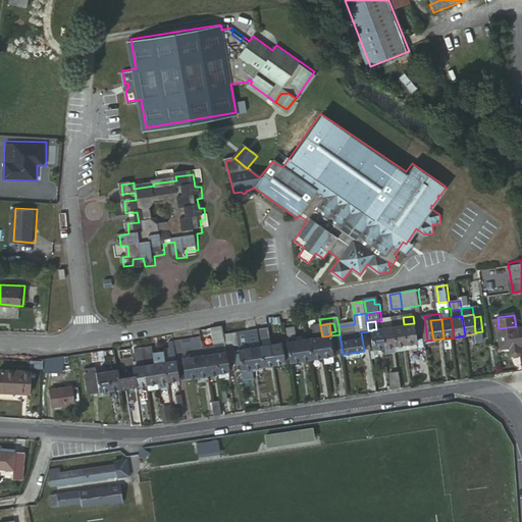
[(414,323),(404,324),(407,344),(417,343),(414,323)]
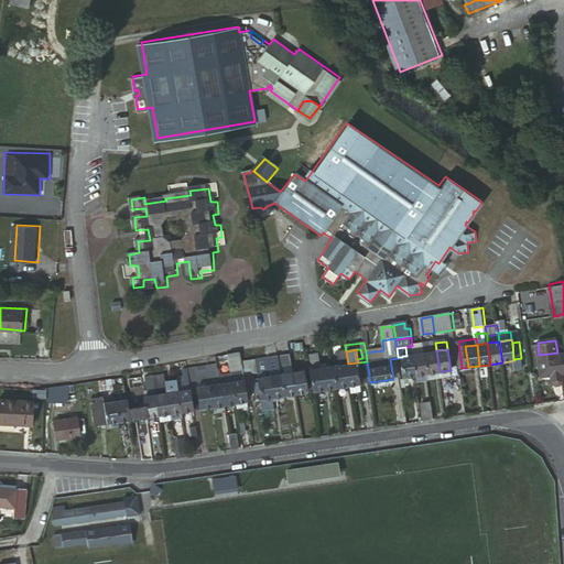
[(230,351),(231,361),(243,360),(241,350),(230,351)]
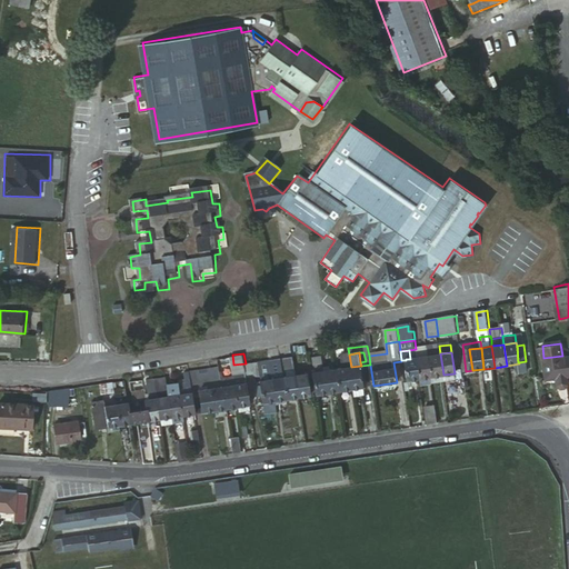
[(443,375),(440,353),(433,355),(430,356),(432,377),(443,375)]
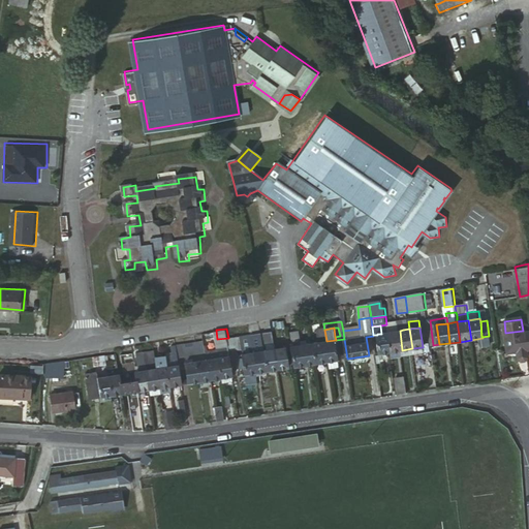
[(508,351),(519,350),(528,348),(528,329),(523,331),(505,333),(508,351)]
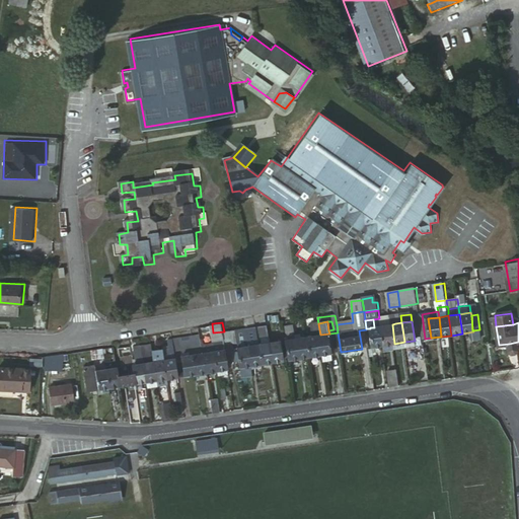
[(313,337),(318,336),(320,335),(318,323),(311,323),(313,337)]
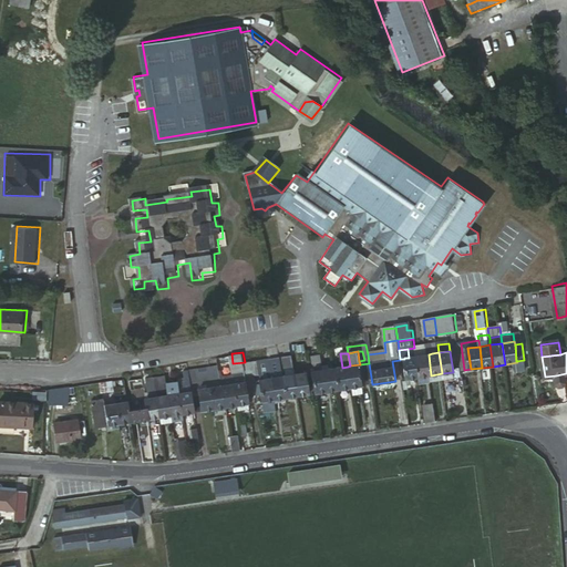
[(431,375),(429,354),(423,356),(415,357),(419,377),(431,375)]
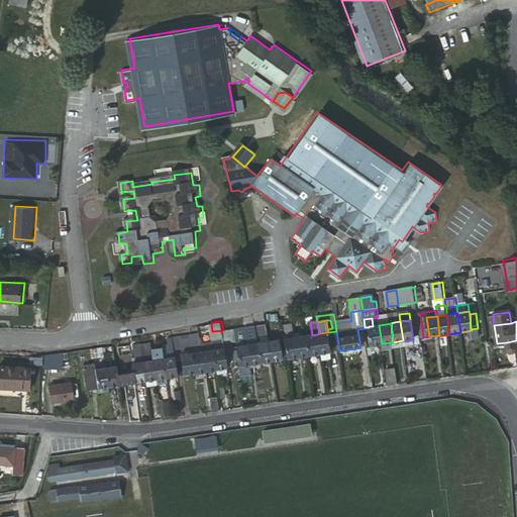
[(270,341),(269,336),(267,324),(260,326),(263,342),(270,341)]
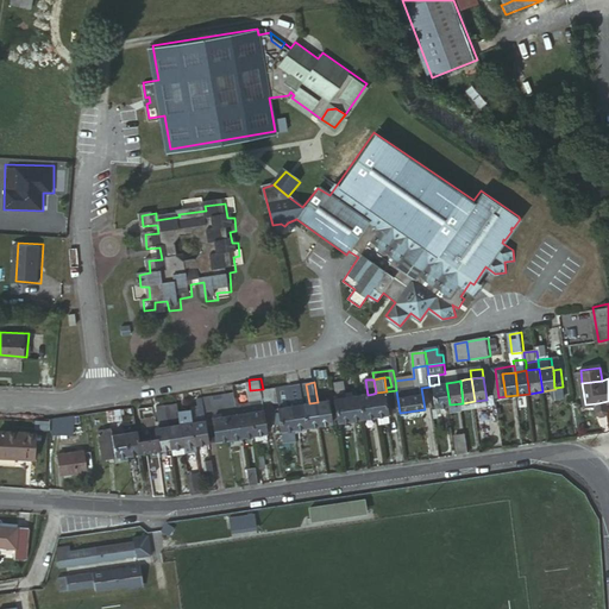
[(336,383),(339,399),(349,397),(346,382),(336,383)]
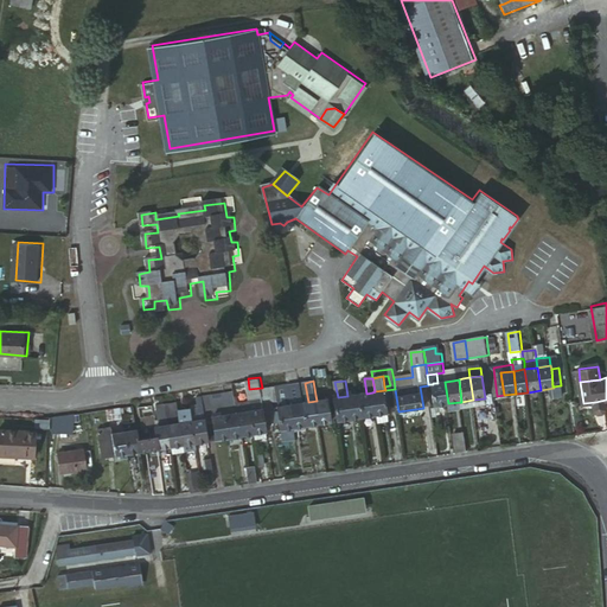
[(436,406),(448,403),(445,382),(438,383),(433,383),(433,384),(436,406)]
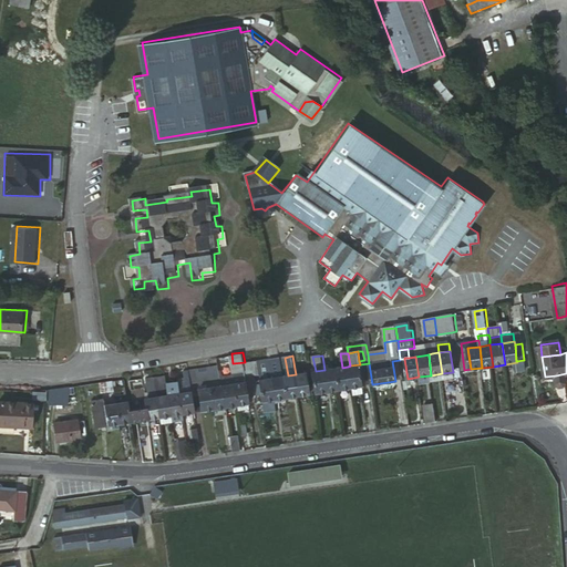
[(271,375),(271,378),(284,375),(281,358),(269,359),(271,375)]
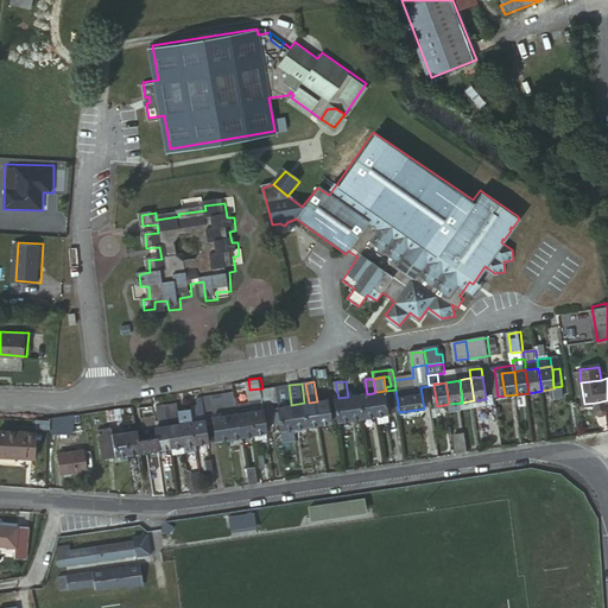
[(263,388),(265,406),(291,403),(289,385),(263,388)]
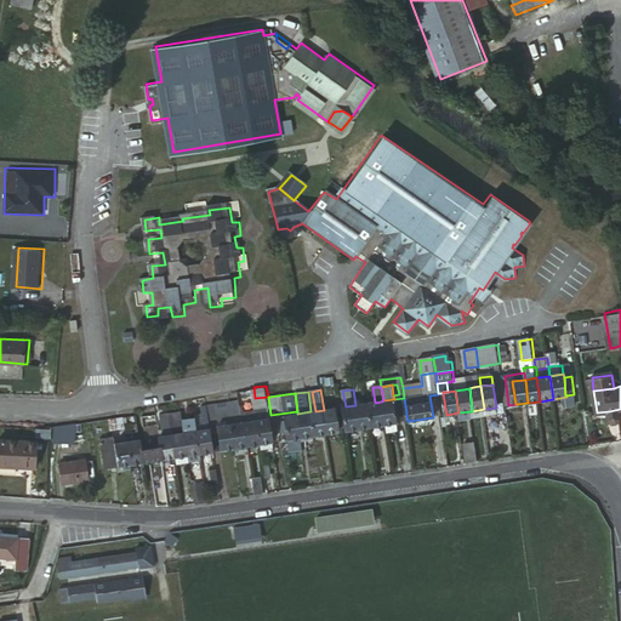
[(268,397),(255,398),(257,409),(258,420),(271,419),(271,415),(268,397)]
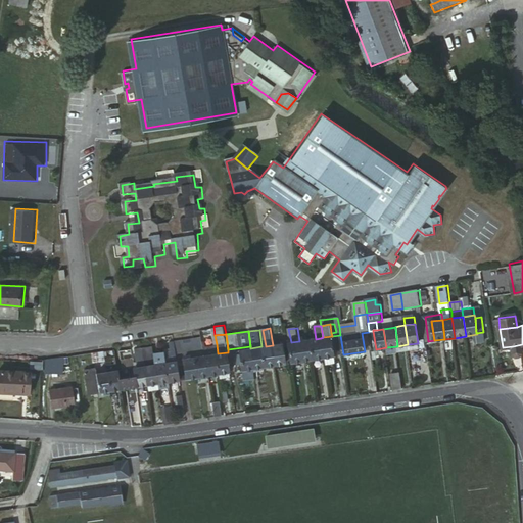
[(193,343),(195,358),(207,355),(205,345),(204,336),(192,338),(193,343)]
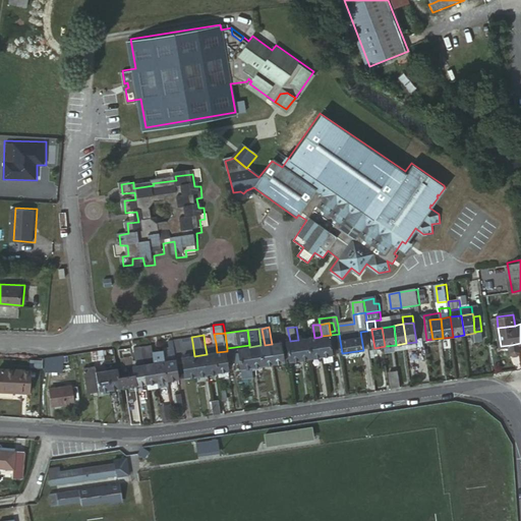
[(320,337),(323,356),(325,356),(334,354),(331,335),(322,336),(320,337)]
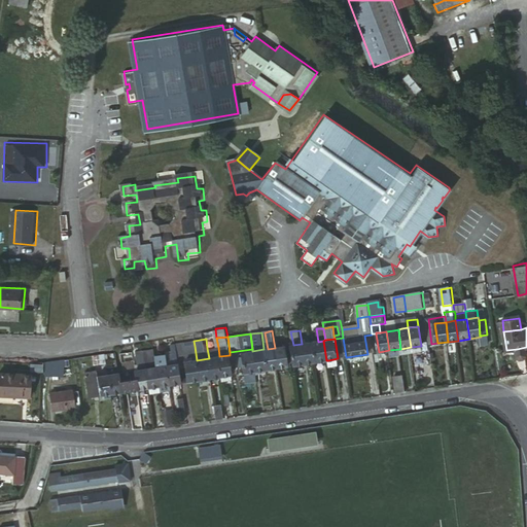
[(312,342),(315,362),(326,360),(323,341),(318,342),(312,342)]
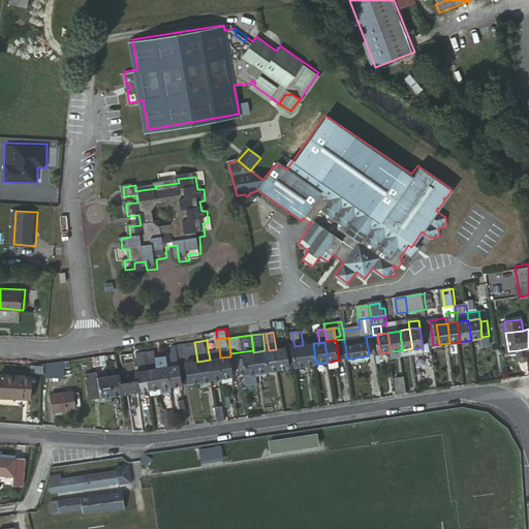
[(294,367),(316,364),(313,343),(303,345),(294,346),(291,346),(294,367)]
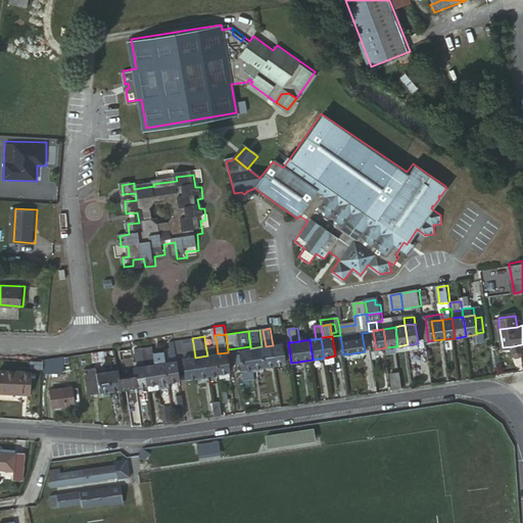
[(186,340),(176,341),(178,353),(188,351),(188,355),(186,355),(186,359),(195,358),(193,343),(187,344),(186,340)]
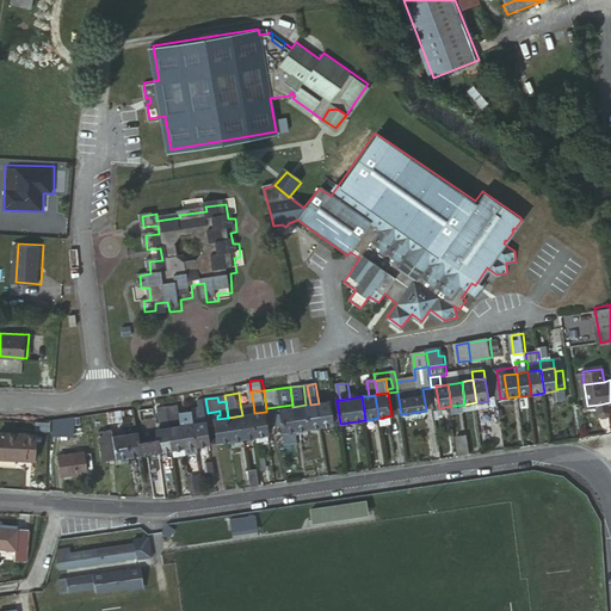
[(199,409),(192,411),(193,413),(195,423),(198,446),(213,444),(209,421),(209,420),(208,413),(205,399),(198,400),(199,409)]
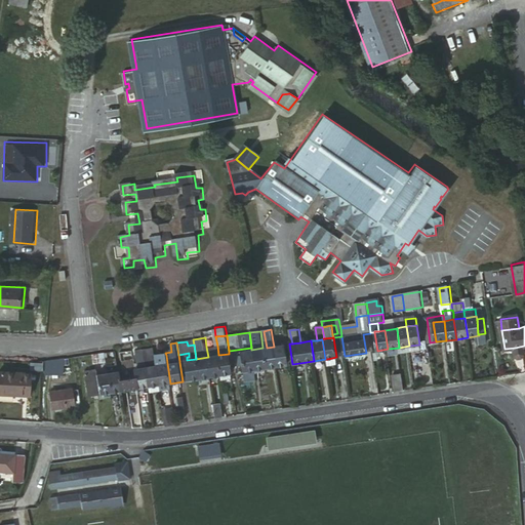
[(274,347),(277,366),(287,365),(284,345),(274,347)]
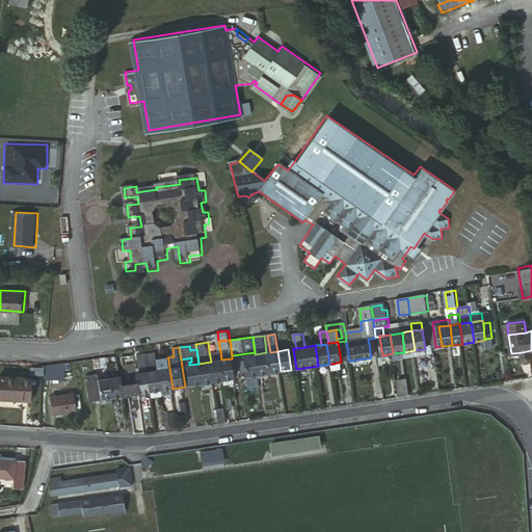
[(220,350),(209,351),(211,362),(221,360),(220,350)]
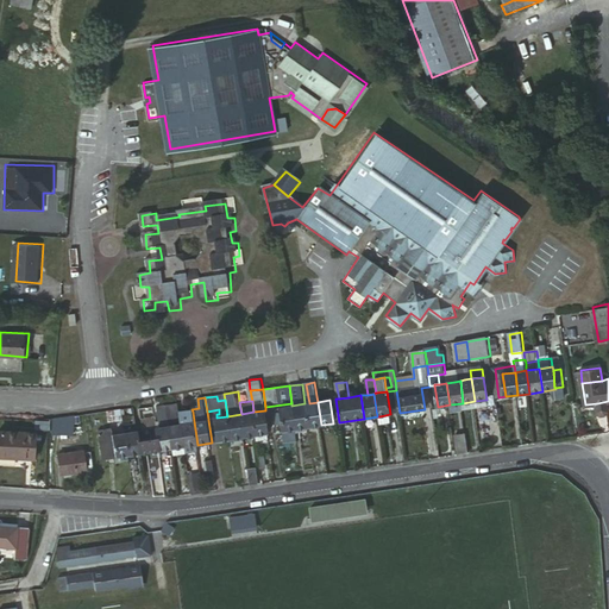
[(608,401),(597,403),(598,409),(601,410),(608,409),(608,401)]
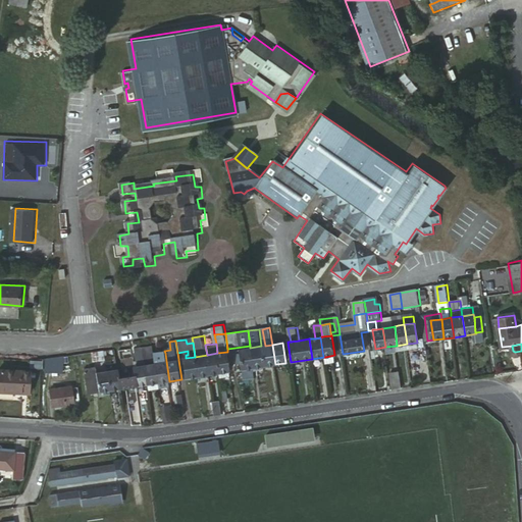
[(261,346),(264,366),(275,364),(272,345),(265,346),(261,346)]
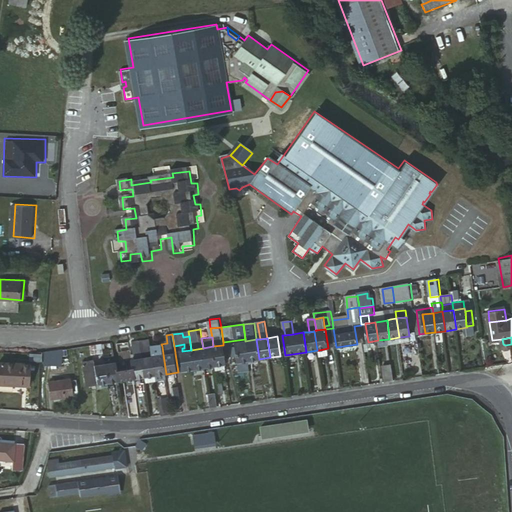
[(141,341),(143,357),(153,356),(152,347),(150,339),(141,341)]
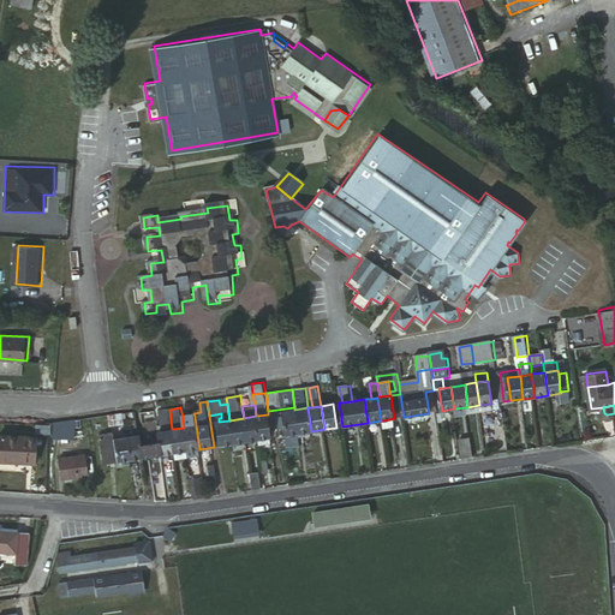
[(268,415),(270,427),(279,425),(278,418),(284,417),(282,412),(294,410),(294,407),(268,411),(268,415)]
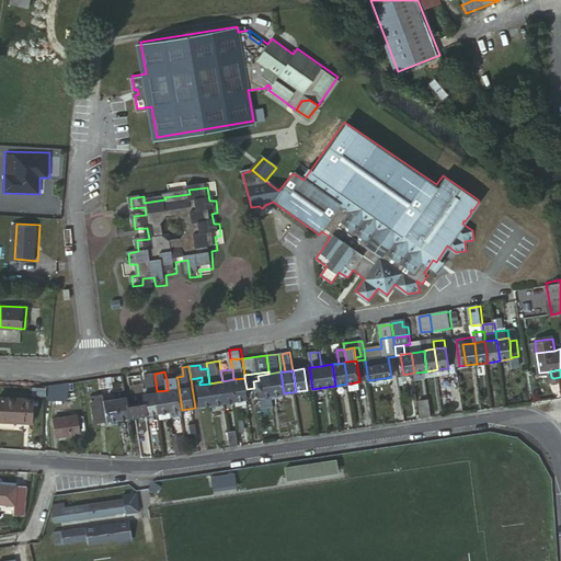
[(268,374),(272,396),(284,393),(281,371),(268,374)]
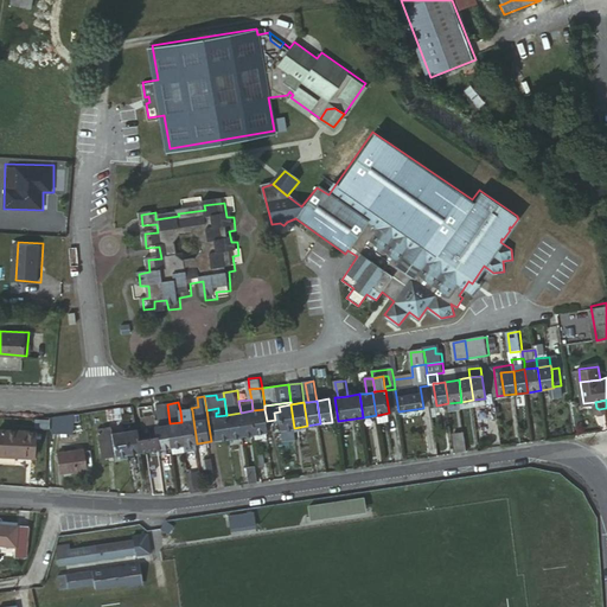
[(160,425),(170,423),(167,404),(157,406),(160,425)]
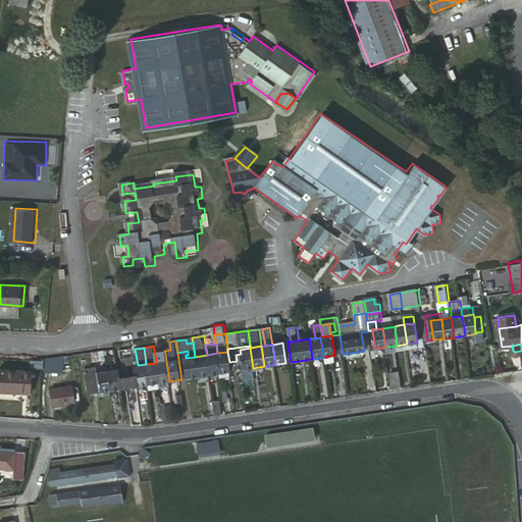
[(243,369),(253,368),(250,348),(240,350),(241,354),(242,363),(243,369)]
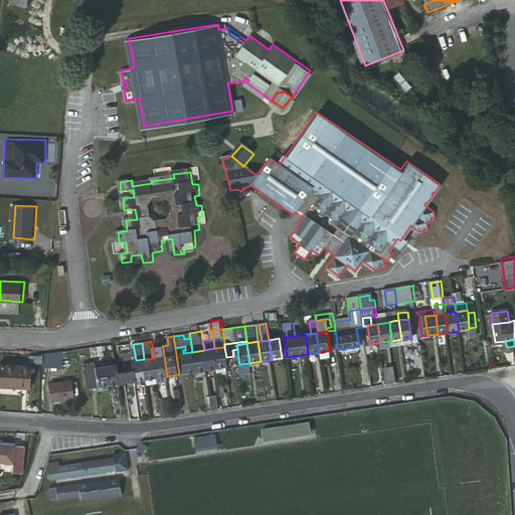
[(104,345),(93,347),(94,355),(106,354),(105,349),(104,345)]
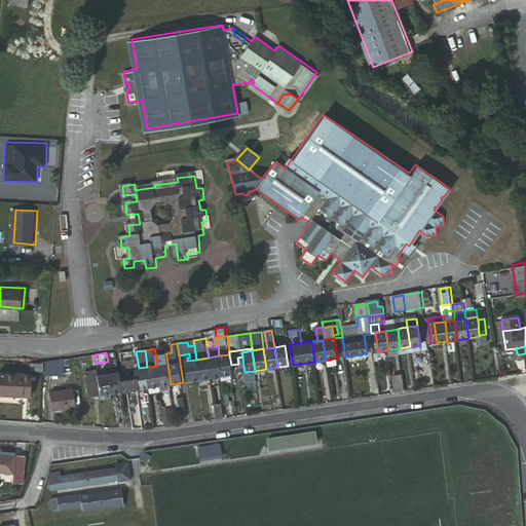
[(179,355),(180,362),(180,363),(186,362),(185,361),(187,361),(187,358),(189,358),(189,353),(179,355)]
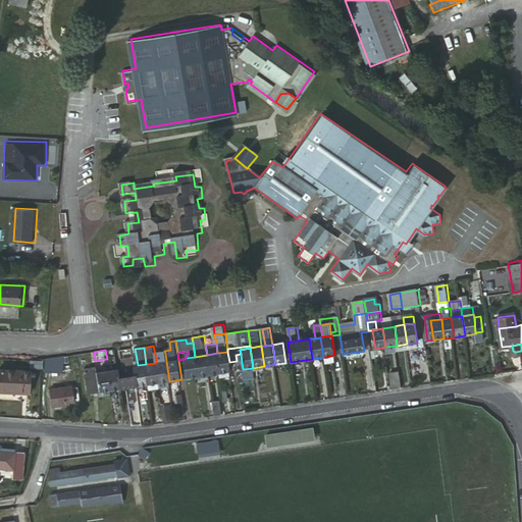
[(217,353),(220,373),(221,378),(231,376),(229,362),(227,352),(217,353)]
